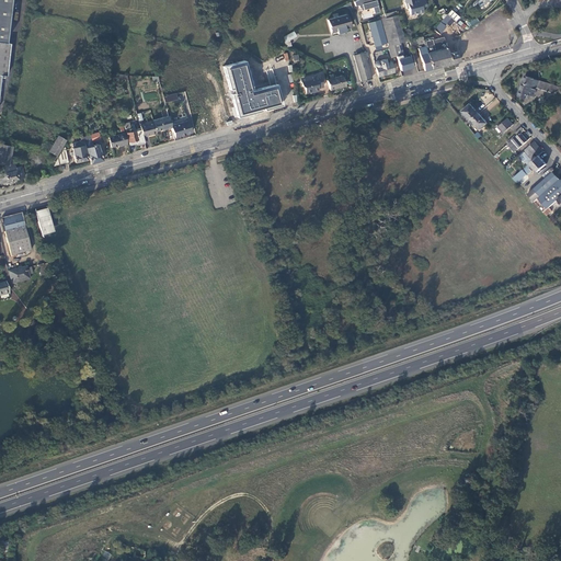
[(0,0),(0,79),(0,76),(7,76),(10,43),(4,43),(9,0),(0,0)]
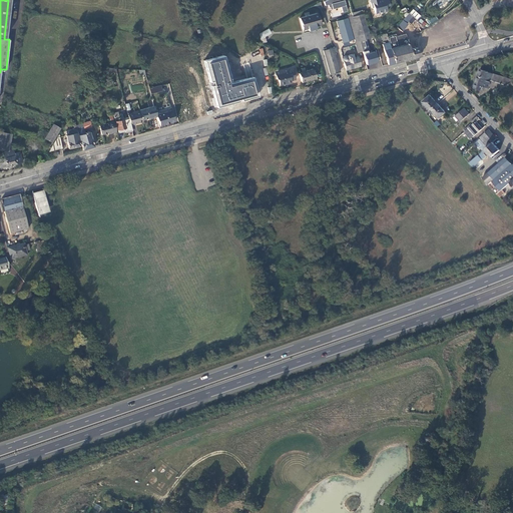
[(345,0),(323,0),(325,6),(329,5),(332,18),(342,15),(341,13),(348,11),(345,0)]
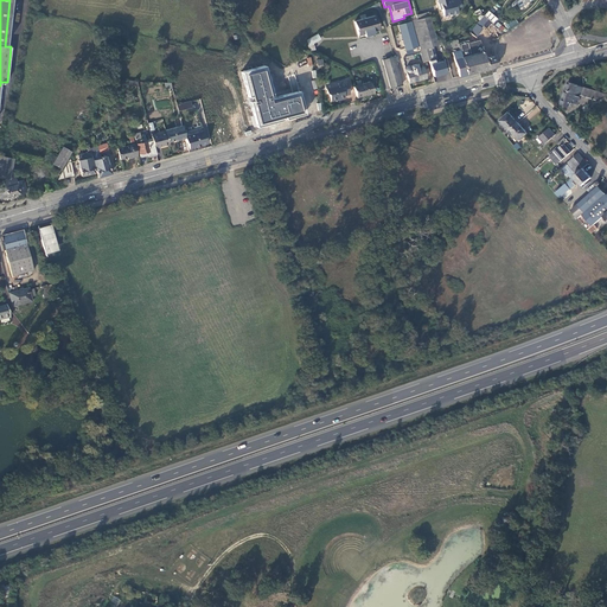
[(452,0),(449,1),(448,0),(436,0),(440,10),(441,8),(443,16),(451,14),(451,16),(458,14),(457,7),(460,7),(458,0),(452,0)]
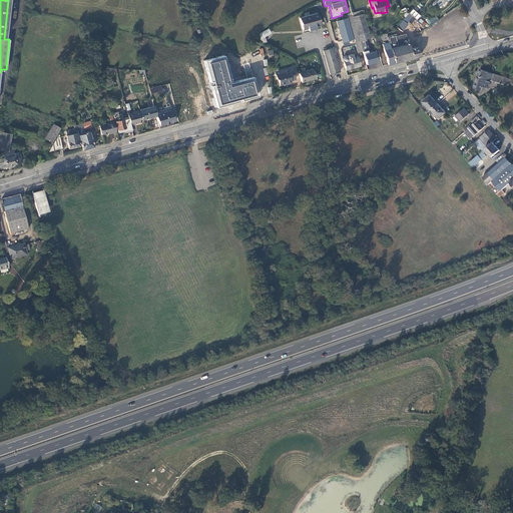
[(420,15),(413,8),(409,12),(413,16),(417,19),(420,15)]
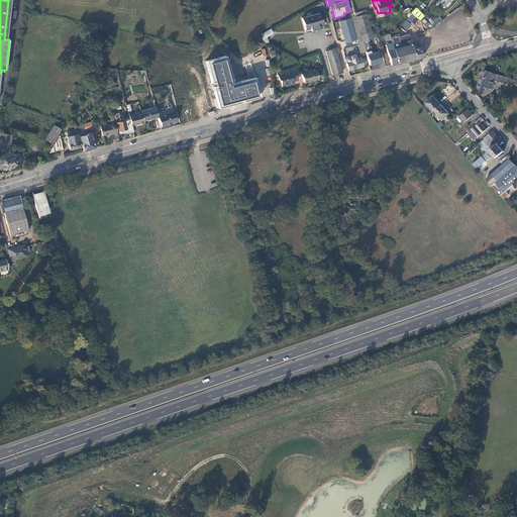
[(410,23),(416,16),(412,12),(400,27),(405,31),(411,24),(410,23)]
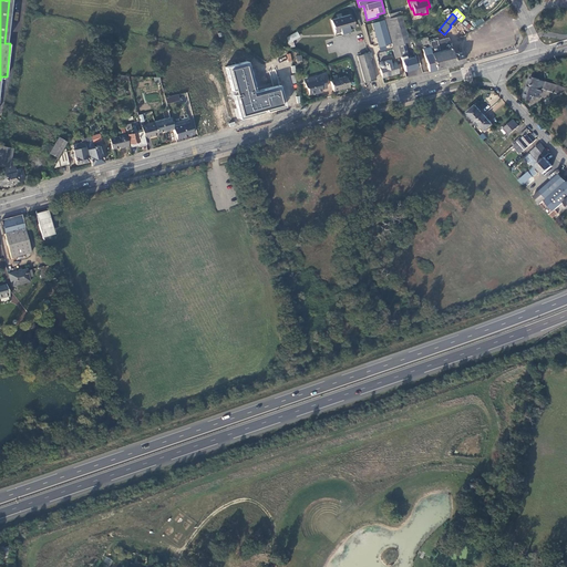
[(350,14),(331,20),(334,32),(353,28),(350,14)]
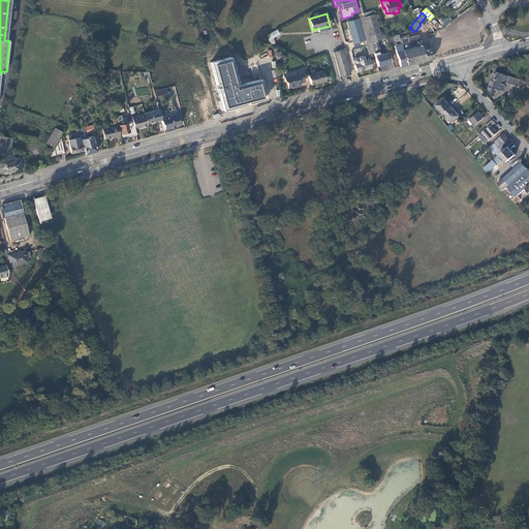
[(364,17),(359,18),(366,43),(371,42),(377,40),(381,38),(374,13),(364,17)]
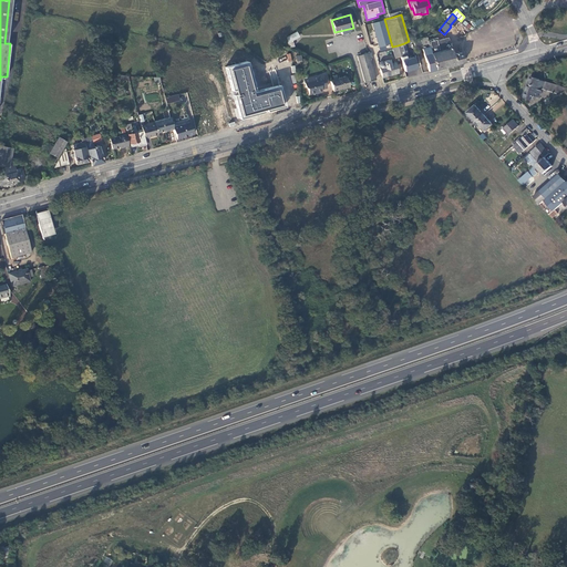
[(472,23),(474,28),(484,22),(482,18),(472,23)]
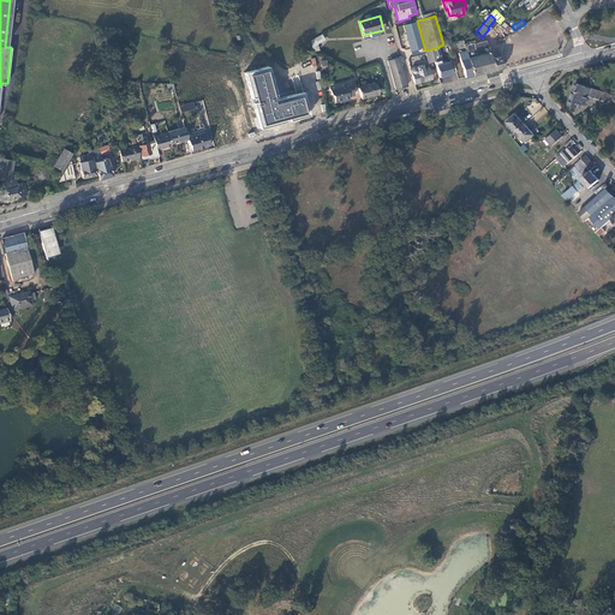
[(501,25),(509,33),(512,29),(505,22),(501,25)]
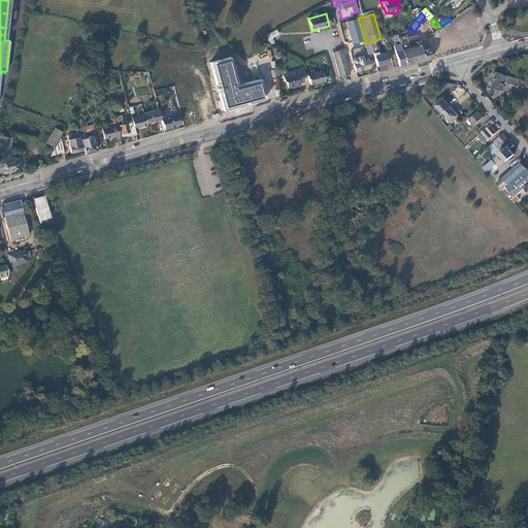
[(359,23),(348,26),(353,43),(364,40),(359,23)]
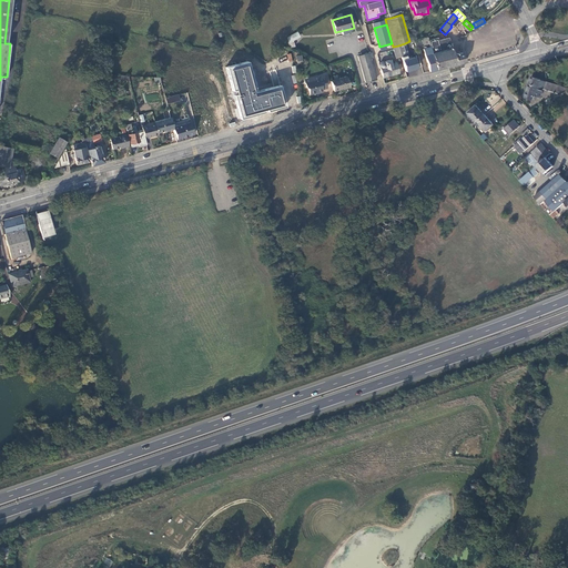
[(293,40),(301,37),(297,32),(287,37),(291,48),(295,47),(293,40)]
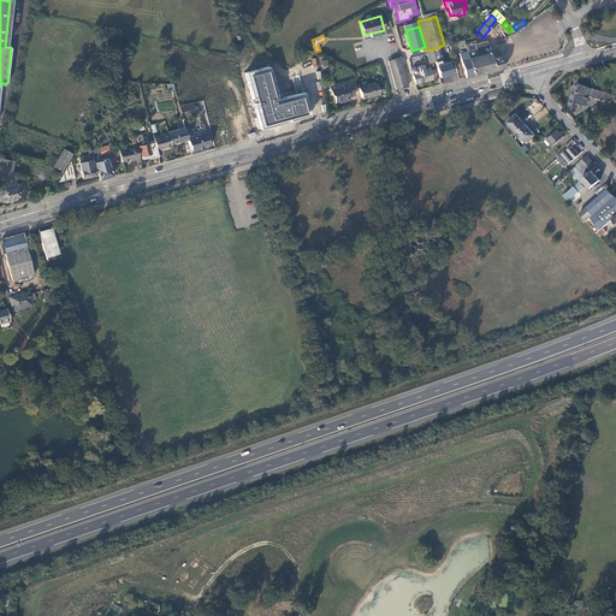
[(466,47),(465,43),(465,40),(449,43),(449,45),(451,51),(466,47)]
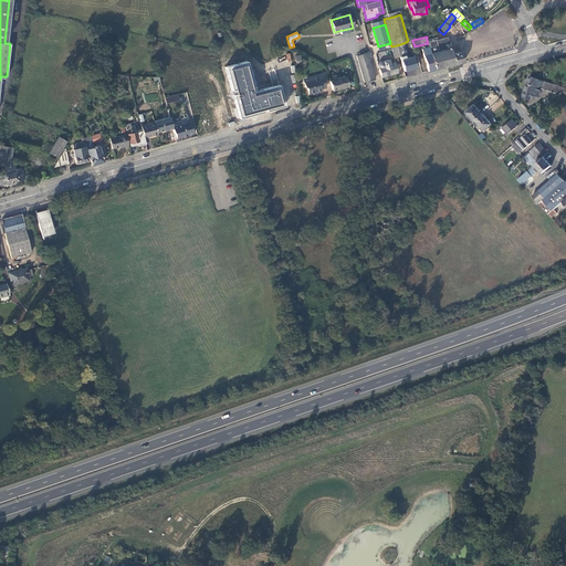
[(436,70),(463,62),(460,53),(451,54),(451,52),(452,51),(450,43),(449,43),(447,38),(437,40),(436,38),(427,40),(428,43),(429,46),(436,70)]
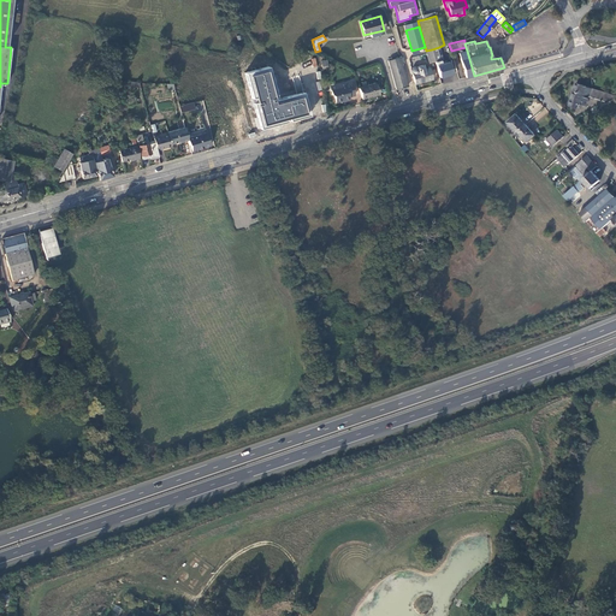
[(439,77),(452,73),(449,63),(442,64),(440,59),(443,59),(439,47),(432,49),(436,61),(439,77)]
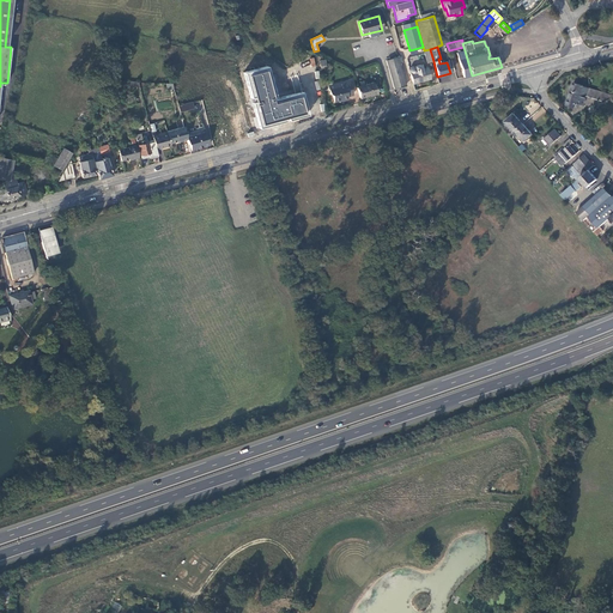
[(430,49),(424,50),(423,50),(426,62),(434,61),(430,49)]
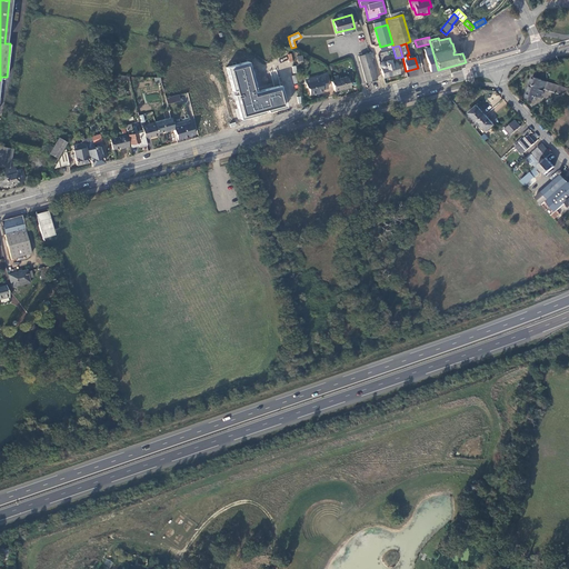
[(430,71),(438,70),(431,47),(423,49),(430,71)]
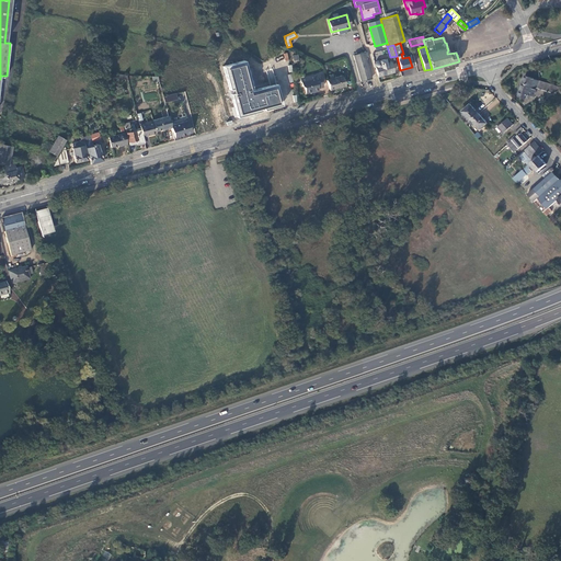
[(364,52),(353,55),(356,66),(367,63),(366,58),(368,57),(367,55),(365,55),(364,52)]
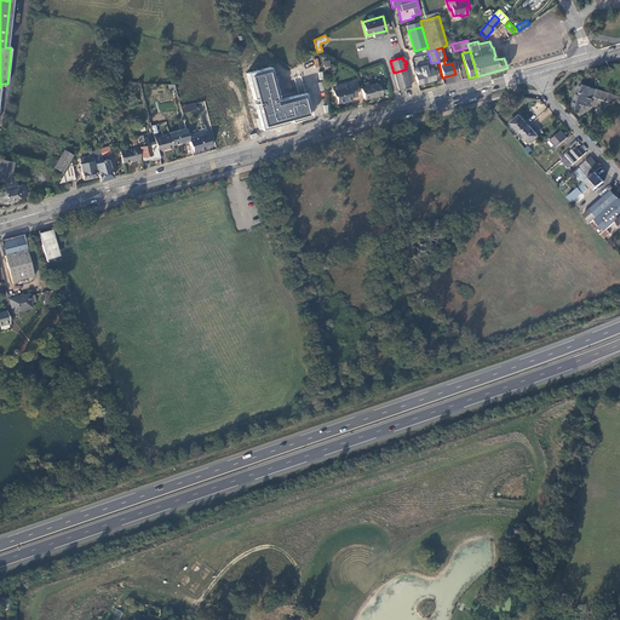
[(414,74),(418,82),(423,81),(424,82),(436,80),(432,68),(426,69),(425,65),(420,67),(419,67),(418,67),(417,67),(415,68),(415,69),(417,73),(414,74)]
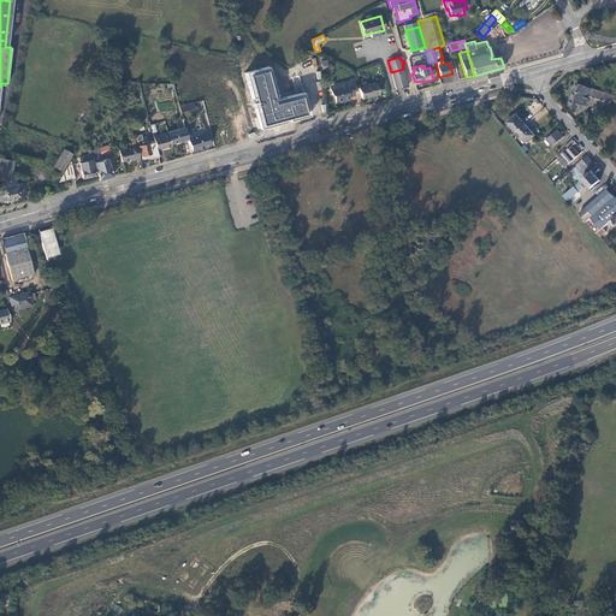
[(303,92),(278,99),(270,66),(244,72),(252,99),(255,98),(256,102),(253,102),(260,128),(262,126),(309,114),(303,92)]
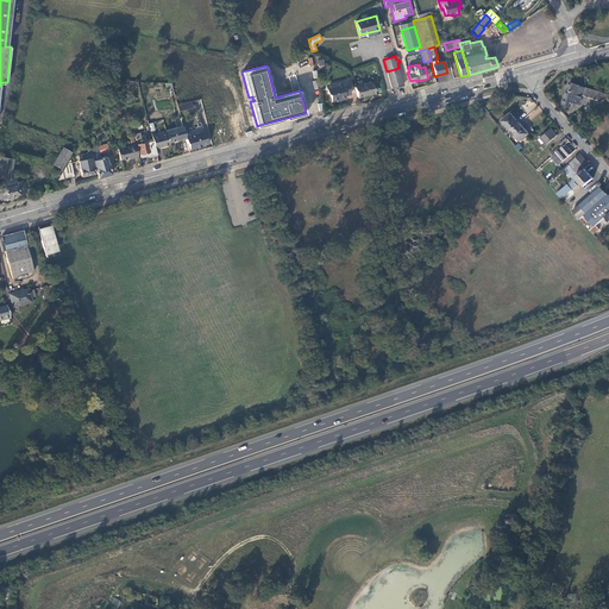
[(391,88),(403,86),(399,68),(387,71),(391,88)]
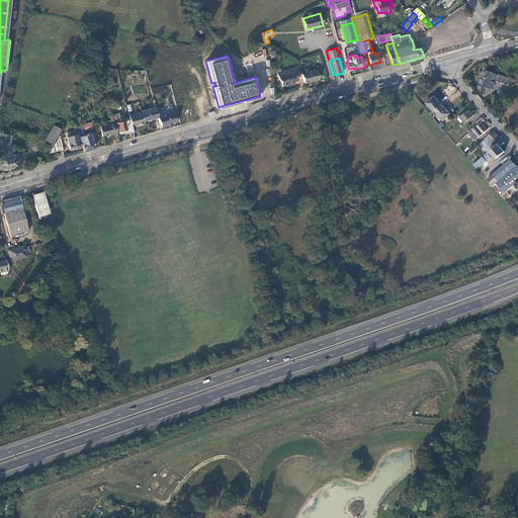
[(294,68),(289,69),(290,72),(278,75),(279,80),(281,80),(282,86),(288,84),(289,85),(294,84),(293,81),(298,80),(294,68)]
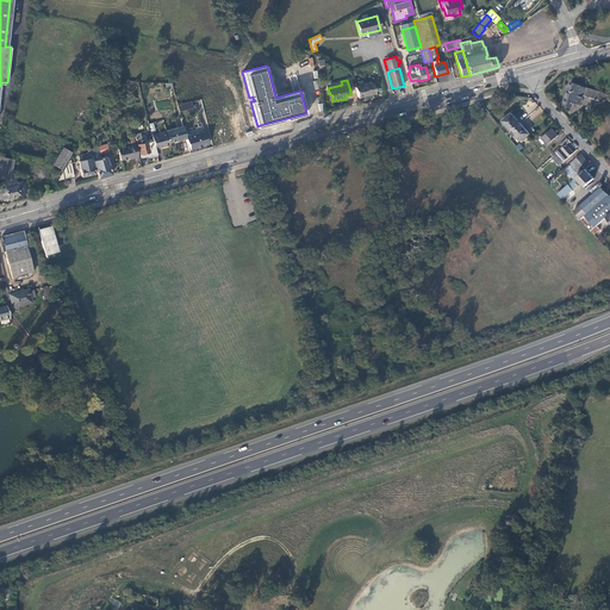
[(355,87),(359,98),(375,93),(372,82),(355,87)]
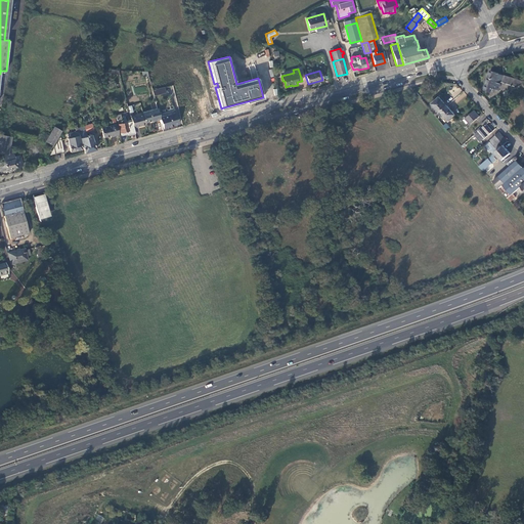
[(517,87),(523,83),(523,82),(492,72),(486,90),(493,92),(494,88),(499,90),(503,83),(517,87)]
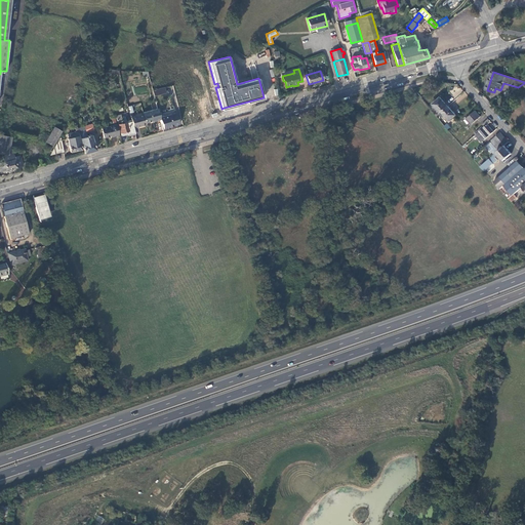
[(165,87),(153,91),(154,96),(166,93),(165,87)]
